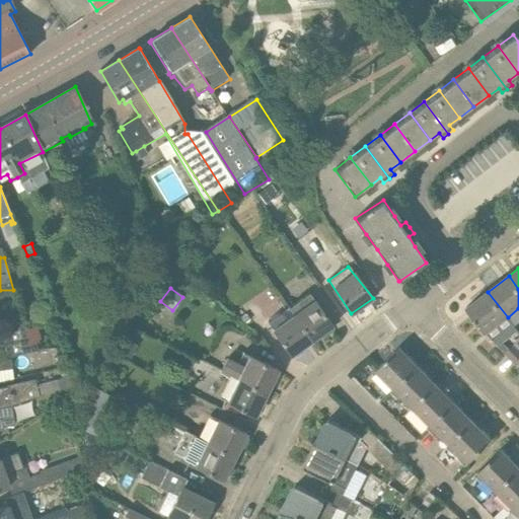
[(486,335),(486,334),(508,317),(488,292),(466,308),(486,335)]
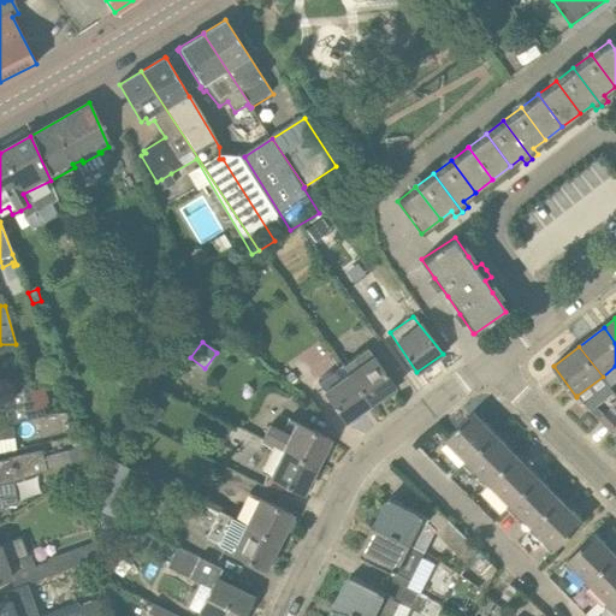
[(372,356),(367,349),(343,366),(348,373),(349,373),(369,404),(395,388),(373,355),(372,356)]
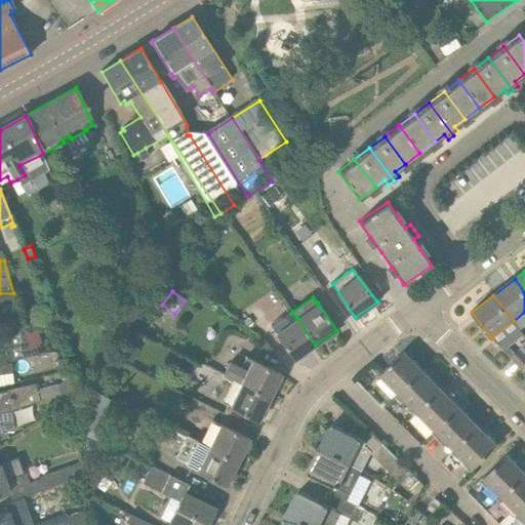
[(292,321),(288,315),(272,326),(276,332),(275,332),(294,359),(315,345),(297,318),(296,318),(292,321)]
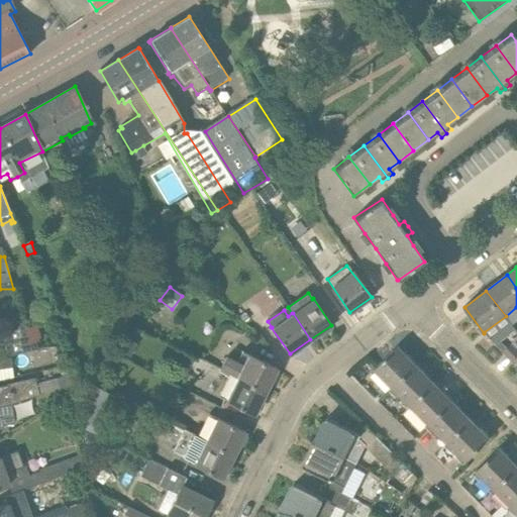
[(0,331),(0,333),(5,359),(10,358),(10,359),(31,353),(23,325),(0,331)]
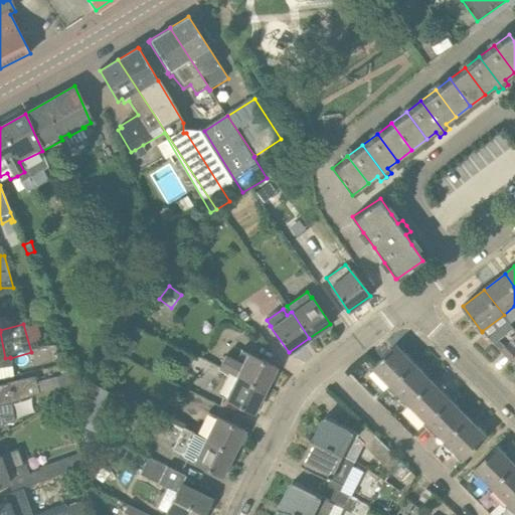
[(129,354),(136,342),(125,335),(118,347),(129,354)]
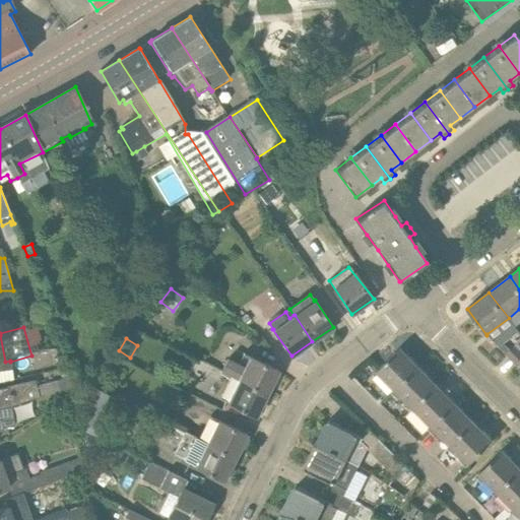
[(519,366),(519,365),(519,340),(507,354),(519,366)]
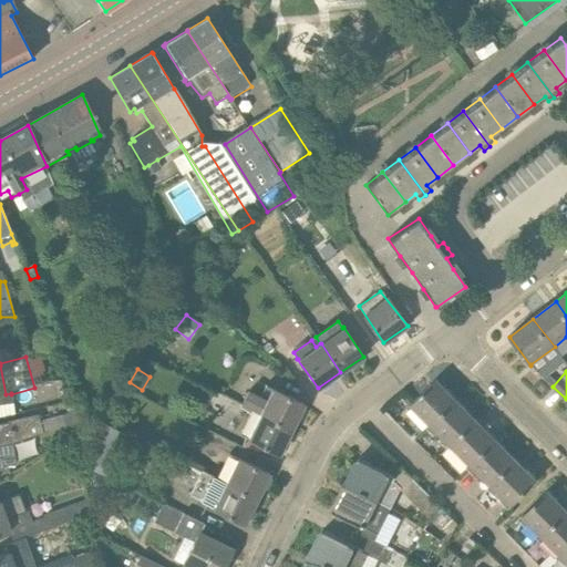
[(429,429),(456,400),(435,380),(408,408),(429,429)]
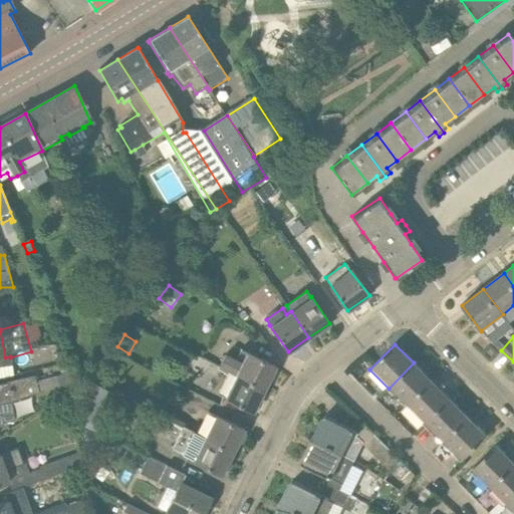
[(275,366),(246,353),(242,362),(225,354),(221,364),(266,387),(275,366)]
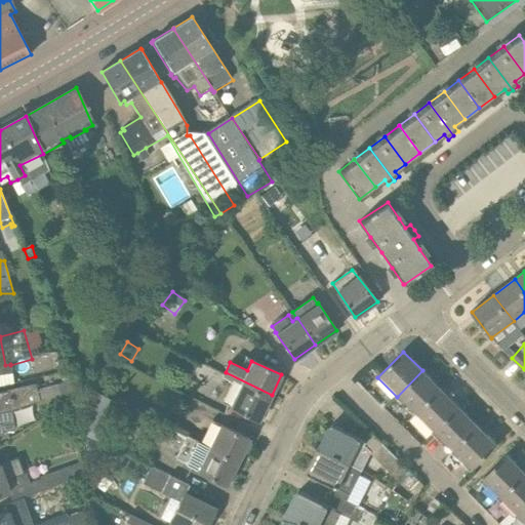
[(0,376),(12,374),(10,365),(10,364),(5,365),(0,365),(0,376)]
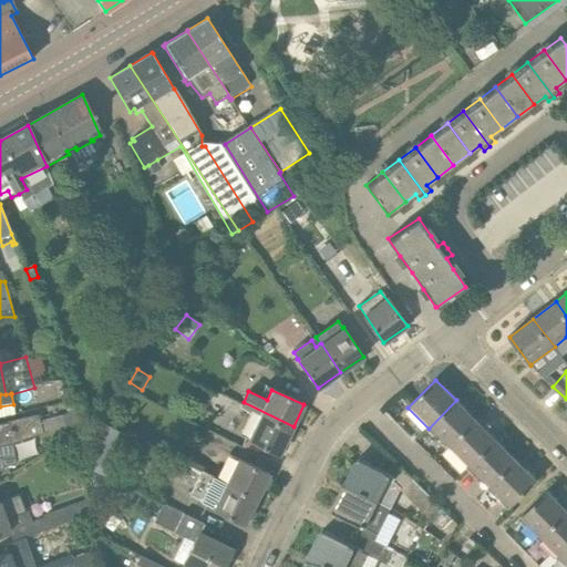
[(449,449),(476,420),(456,400),(429,429),(449,449)]
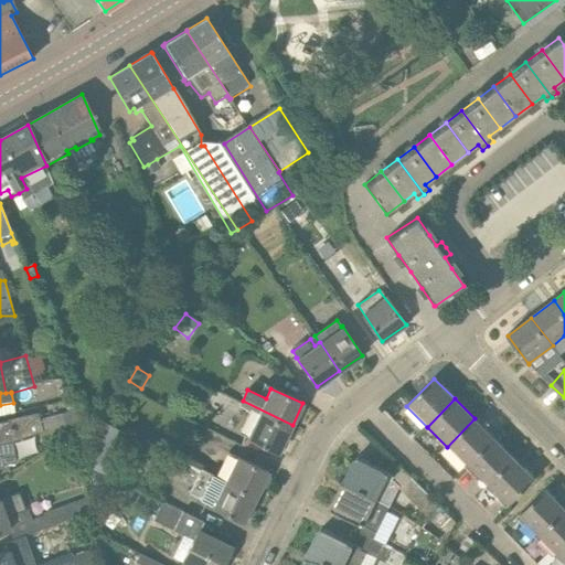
[(278,452),(292,425),(243,401),(241,403),(258,413),(246,437),(278,452)]
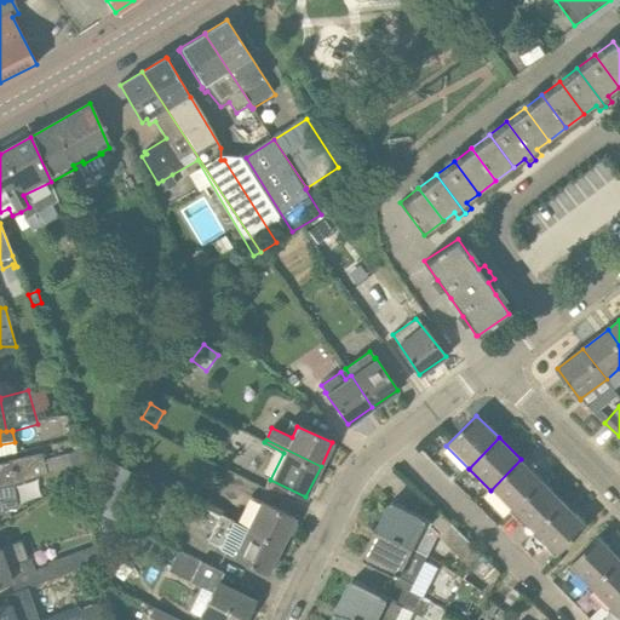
[(15,484),(90,460),(85,449),(45,460),(44,457),(0,465),(0,488),(6,487),(15,484)]
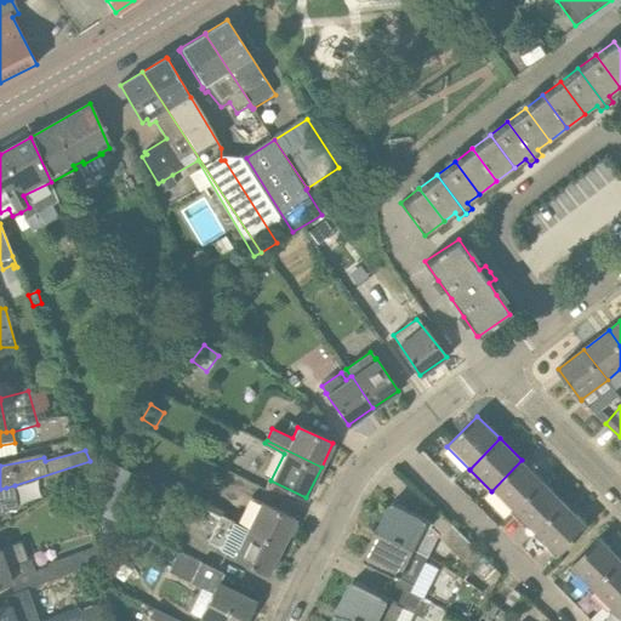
[(106,459),(81,500),(120,520),(120,501),(135,474),(106,459)]
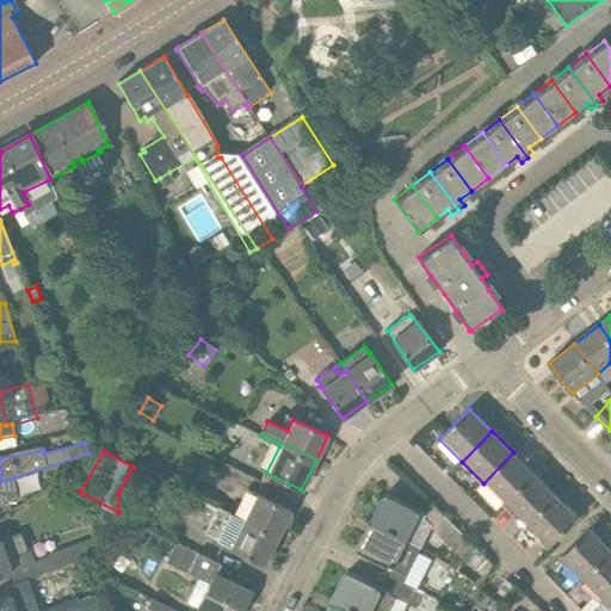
[(483,483),(505,505),(535,474),(513,452),(483,483)]
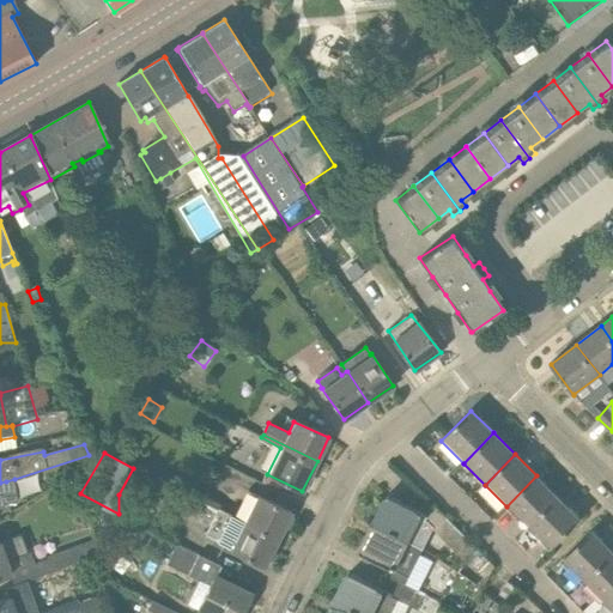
[(528,528),(558,497),(536,475),(507,507),(528,528)]
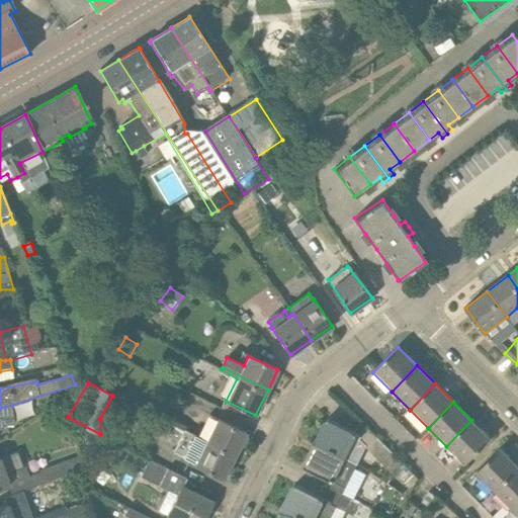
[(0,430),(3,430),(2,425),(14,424),(12,405),(5,407),(0,408),(0,430)]
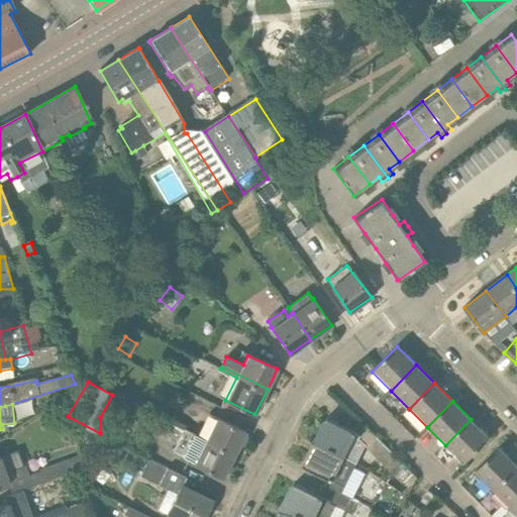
[(234,453),(245,432),(216,417),(206,439),(234,453)]
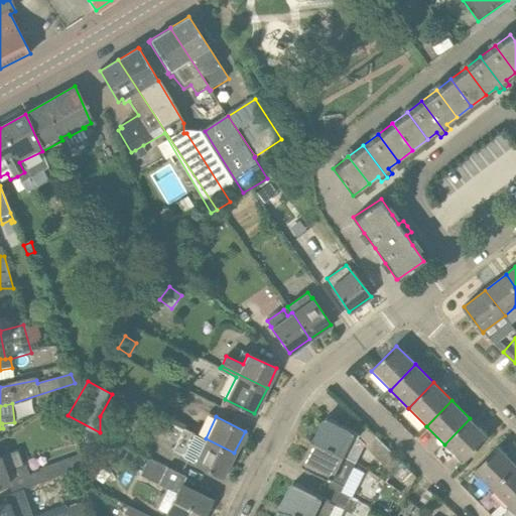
[(360,436),(355,433),(356,432),(327,417),(314,441),(345,457),(355,462),(364,444),(392,474),(402,464),(369,428),(360,436)]
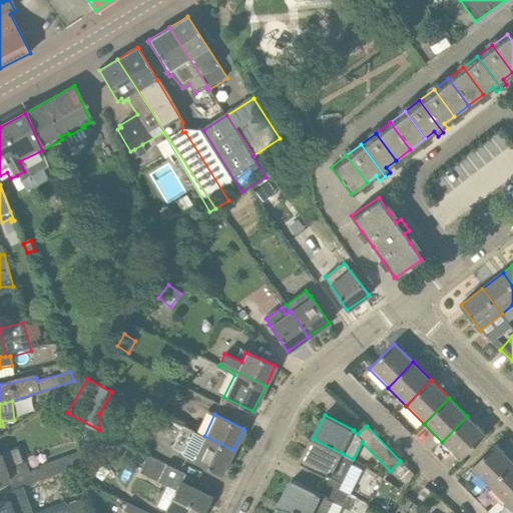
[(460,460),(461,460),(486,435),(467,416),(442,442),(460,460)]
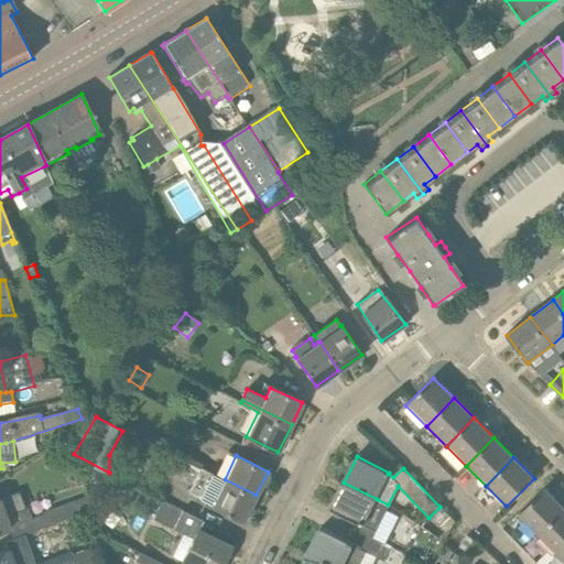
[(224,480),(201,469),(192,491),(205,498),(203,501),(212,506),(243,521),(256,495),(225,479),(224,480)]
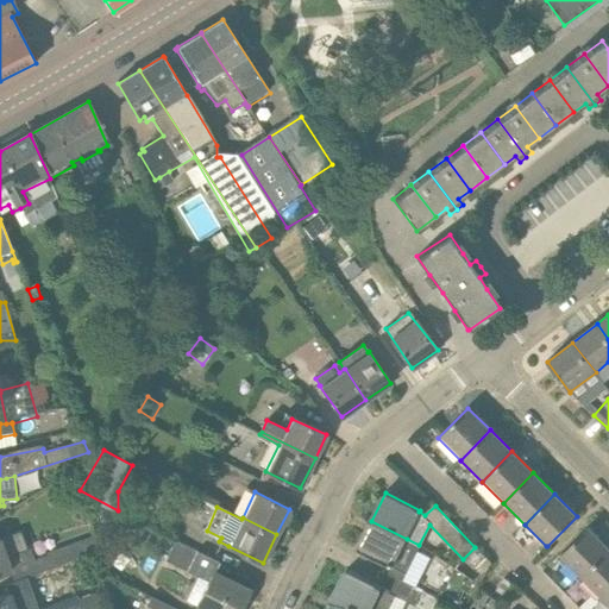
[(391,566),(407,539),(371,521),(357,548),(391,566)]
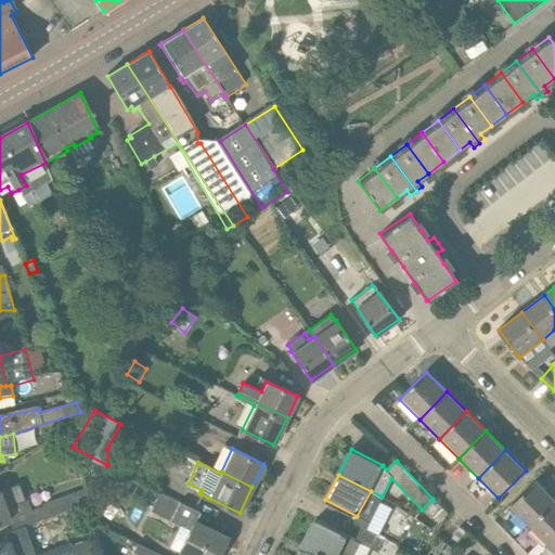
[(528,529),(554,501),(554,500),(536,480),(508,508),(528,529)]
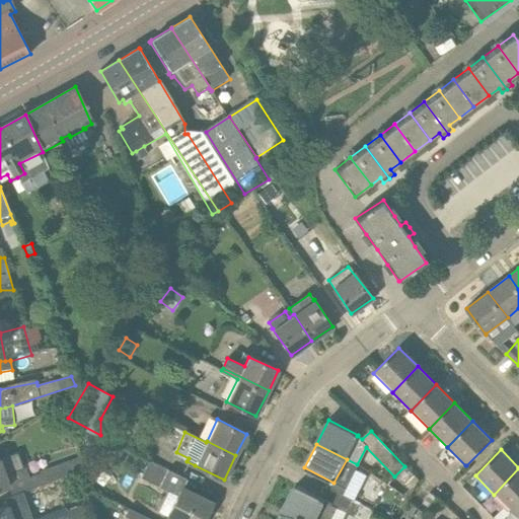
[(23,468),(17,453),(1,459),(0,458),(0,489),(9,486),(12,497),(22,493),(86,469),(81,457),(41,472),(41,473),(29,477),(25,467),(23,468)]
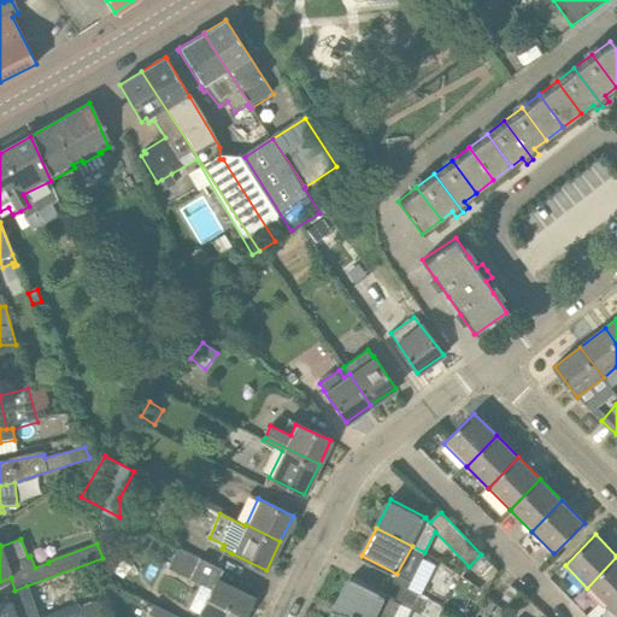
[(203,616),(242,616),(252,598),(217,581),(222,570),(180,550),(169,569),(209,589),(199,610),(198,615),(203,616)]
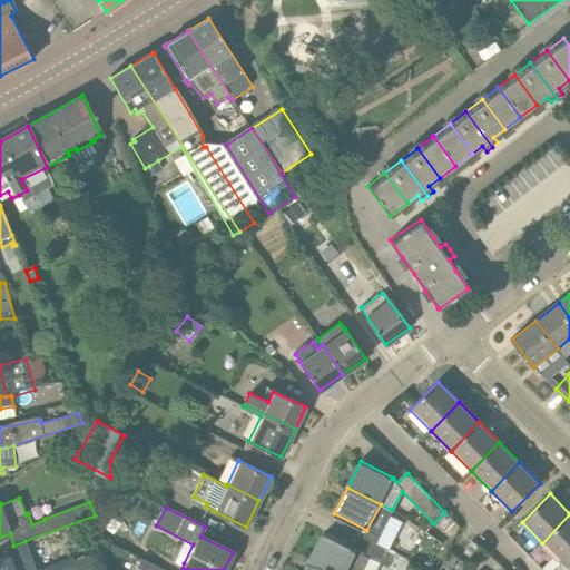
[(562,562),(569,554),(569,514),(542,543),(562,562)]
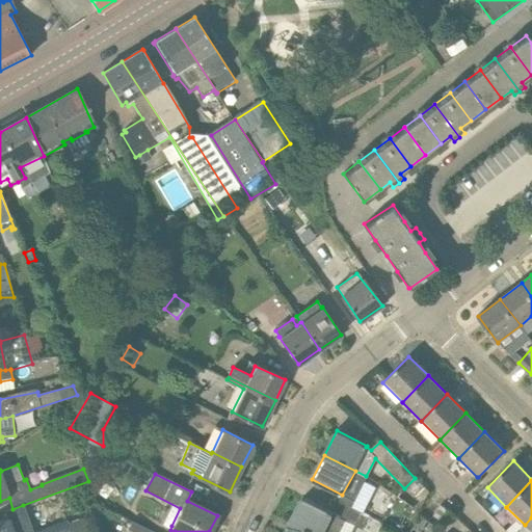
[(340,516),(303,498),(291,523),(309,531),(340,531),(346,521),(364,530),(365,529),(369,531),(379,531),(383,523),(347,505),(340,516)]
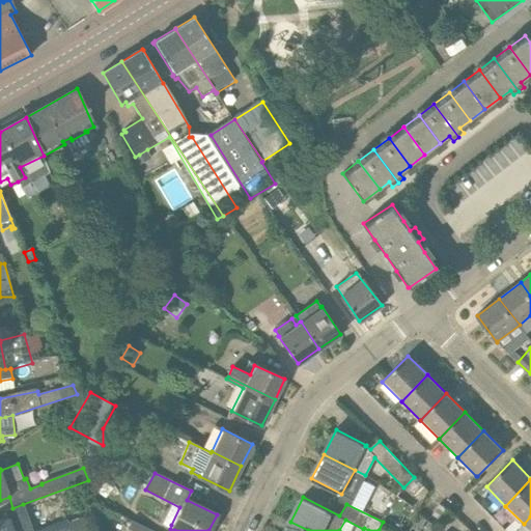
[(35,530),(32,530),(23,504),(12,508),(5,510),(7,519),(0,521),(0,530),(88,530),(85,516),(68,523),(66,520),(35,530)]
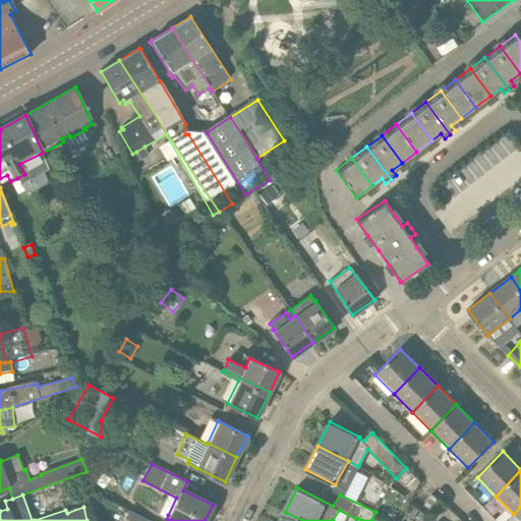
[(405,520),(422,520),(428,510),(412,502),(403,519),(405,520)]
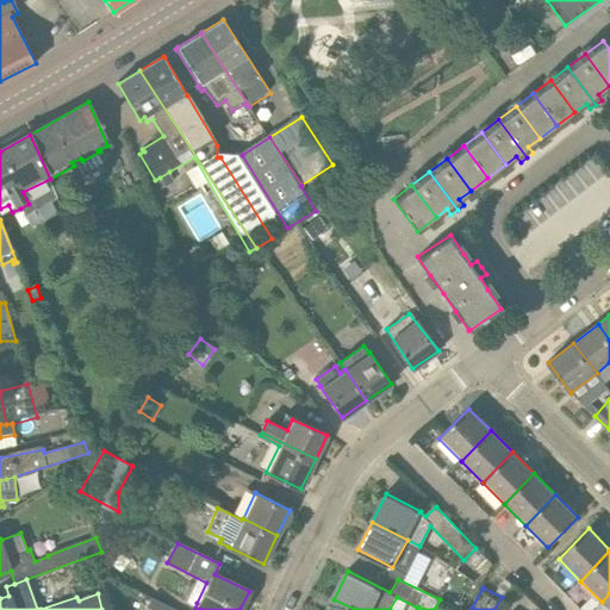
[(179,609),(153,597),(145,609),(179,609)]
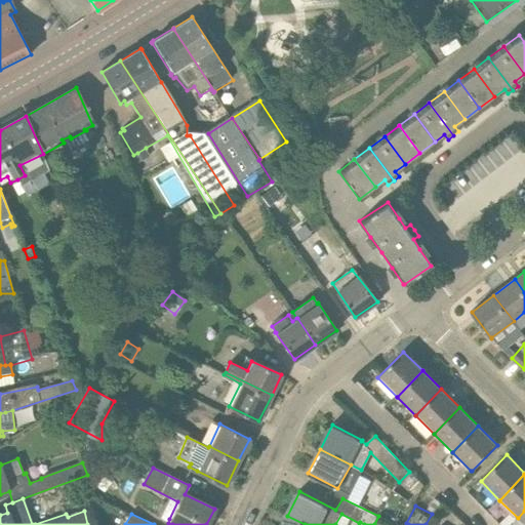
[(305,524),(287,516),(282,524),(305,524)]
